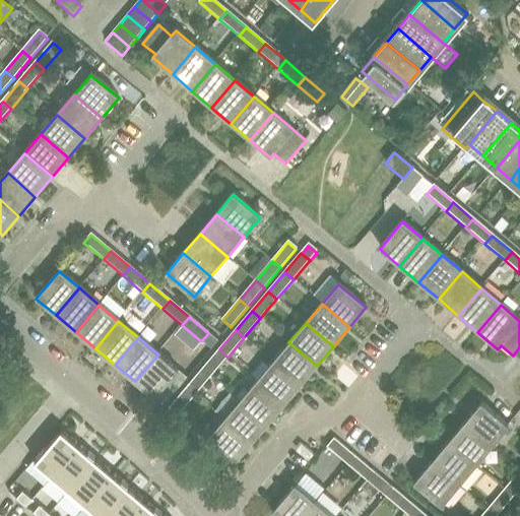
[(288,342),(272,362),(300,385),(317,366),(288,342)]
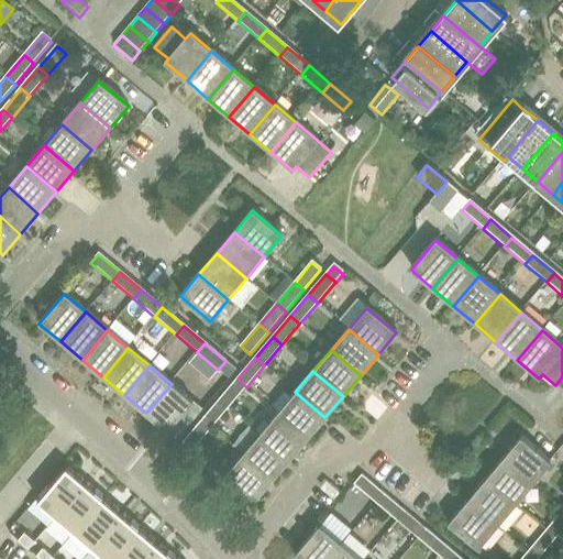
[(229,408),(246,387),(238,379),(220,401),(229,408)]
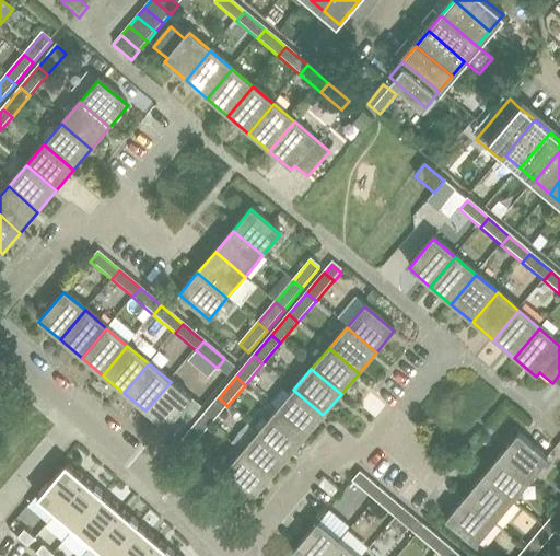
[(171,382),(146,410),(166,429),(168,426),(178,435),(201,408),(191,400),(171,382)]
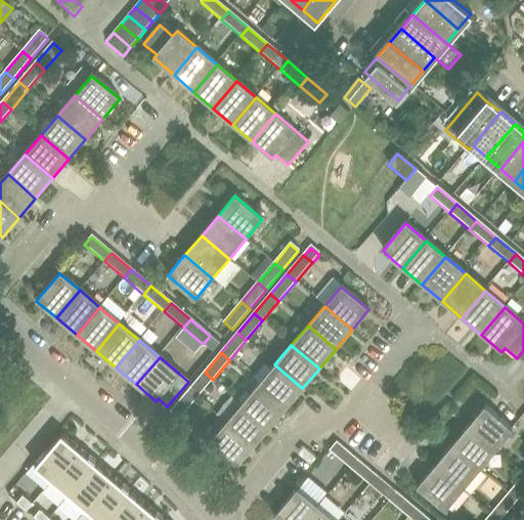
[(258,385),(286,407),(302,388),(274,364),(258,385)]
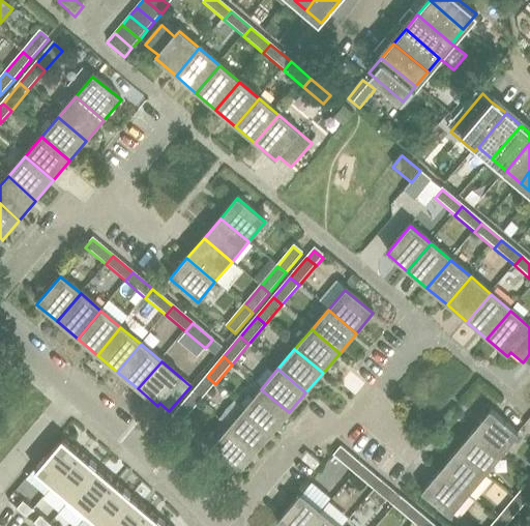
[(199,404),(215,384),(207,377),(189,397),(199,404)]
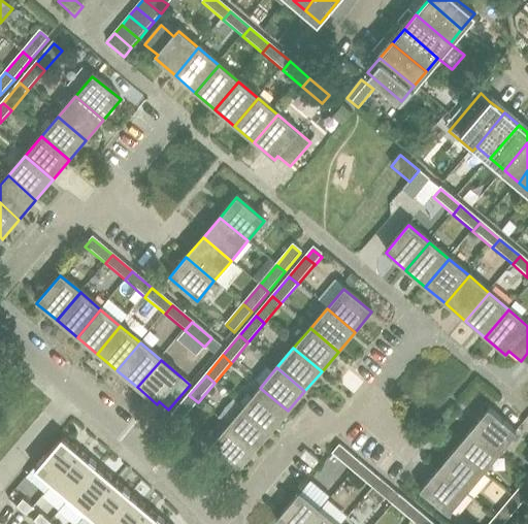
[(260,388),(243,407),(271,431),(288,411),(260,388)]
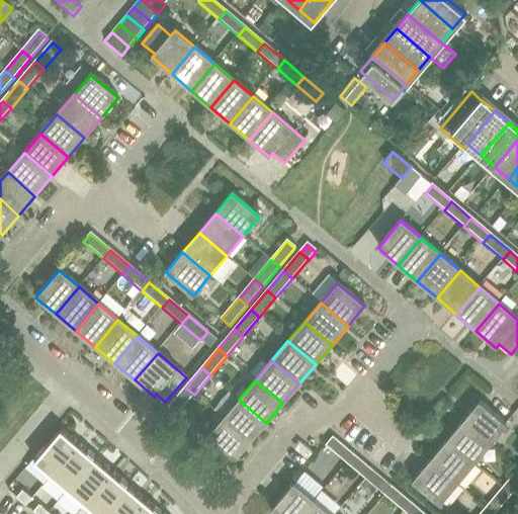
[(194,395),(185,388),(168,408),(176,415),(194,395)]
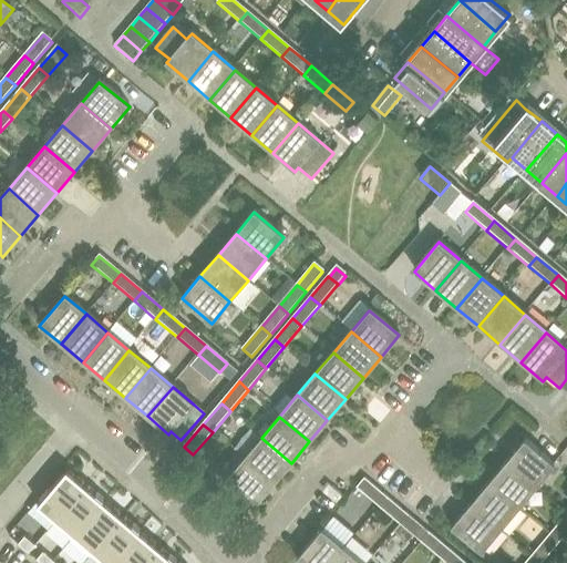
[(261,438),(243,459),(272,484),(291,463),(261,438)]
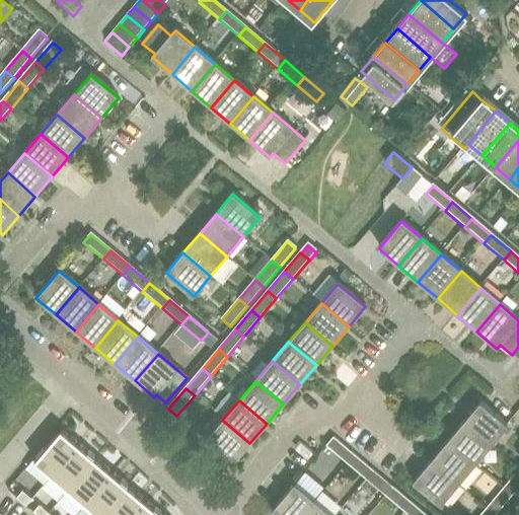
[(479,403),(463,423),(491,446),(507,426),(479,403)]
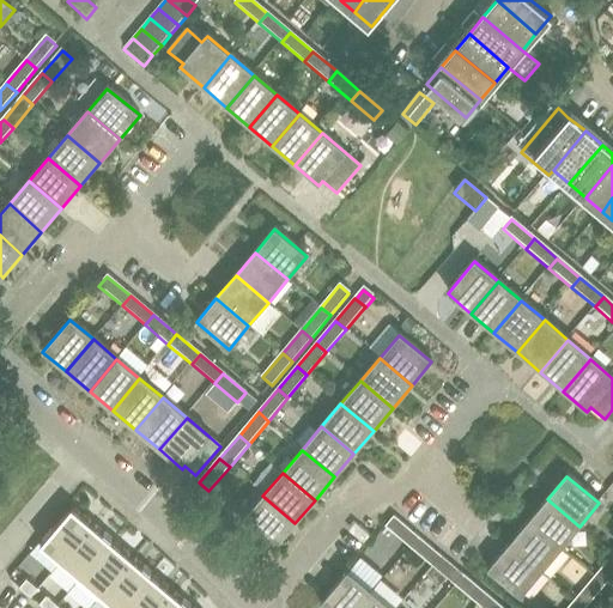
[(275,547),(295,523),(262,496),(242,520),(275,547)]
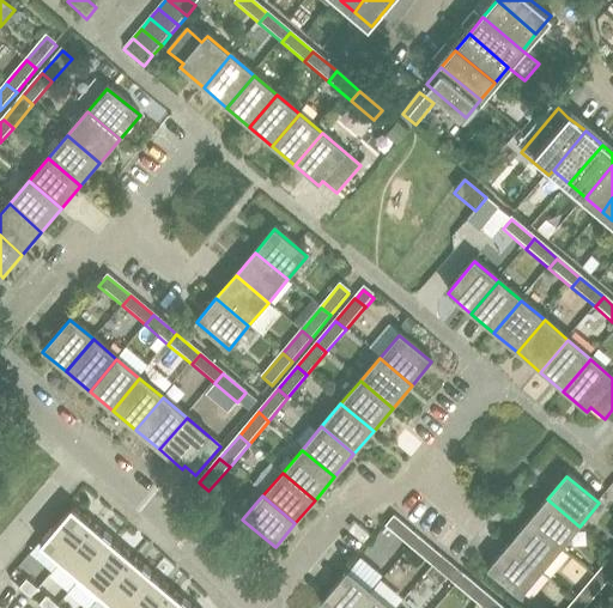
[(547,499),(528,522),(560,549),(580,527),(547,499)]
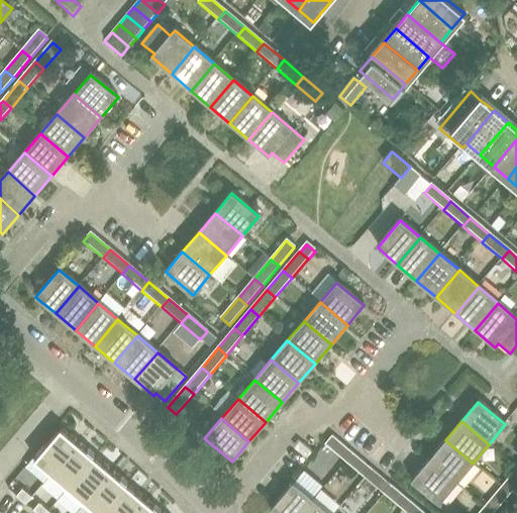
[(34,460),(52,476),(78,444),(61,429),(34,460)]
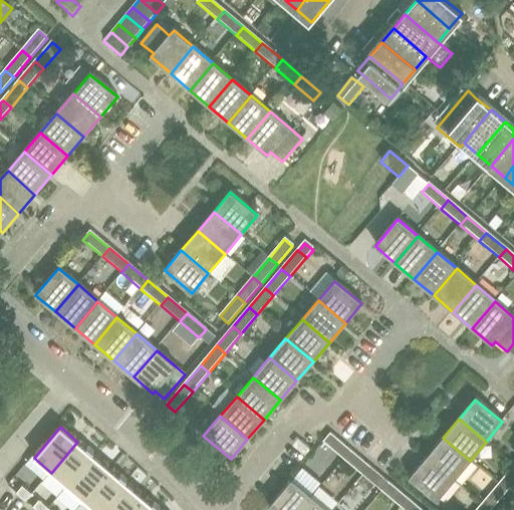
[(322,443),(342,459),(349,451),(329,435),(322,443)]
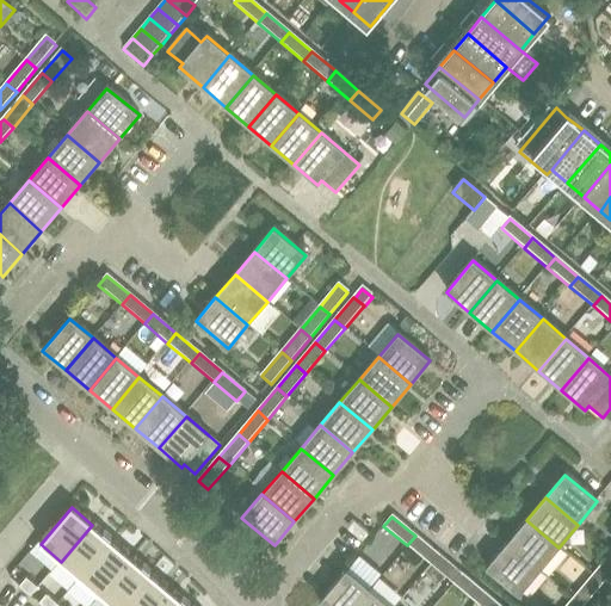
[(539,570),(559,548),(526,520),(506,544),(539,570)]
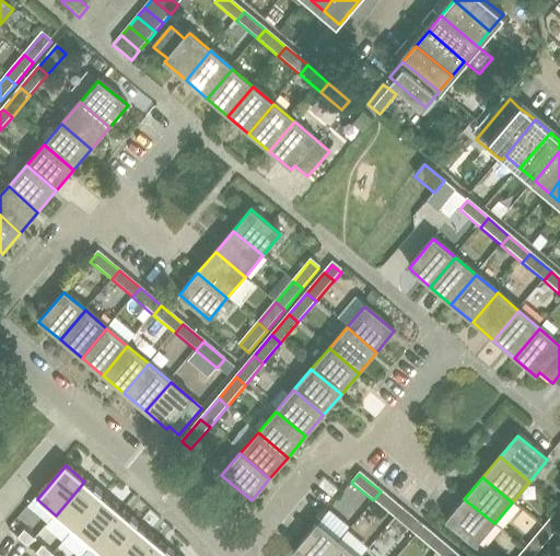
[(84,482),(56,516),(73,530),(70,534),(103,497),(84,482)]
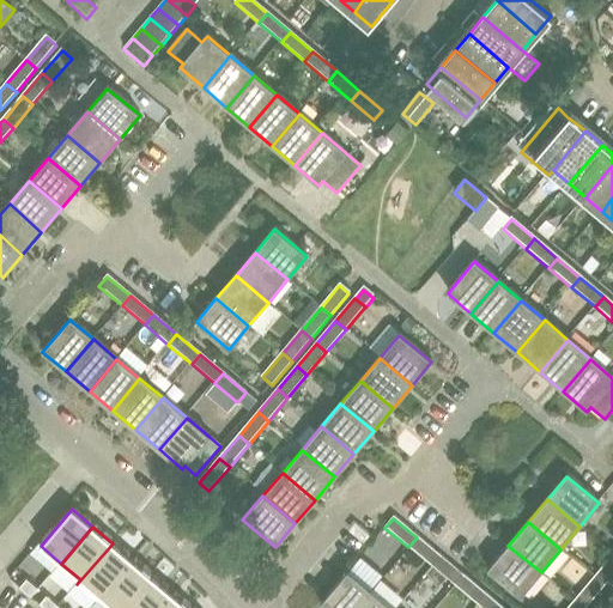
[(417,537),(408,547),(431,567),(439,557),(417,537)]
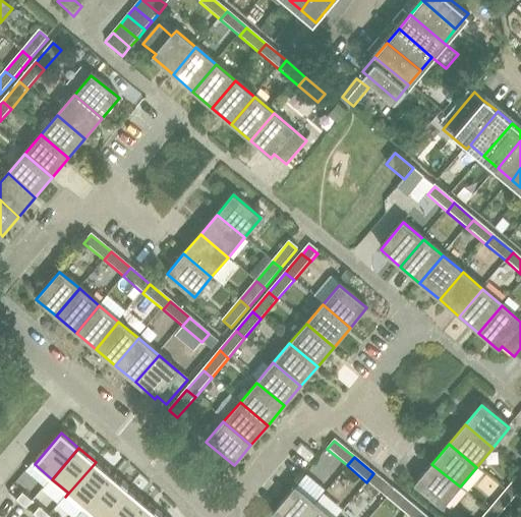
[(82,511),(112,476),(96,462),(65,497),(82,511)]
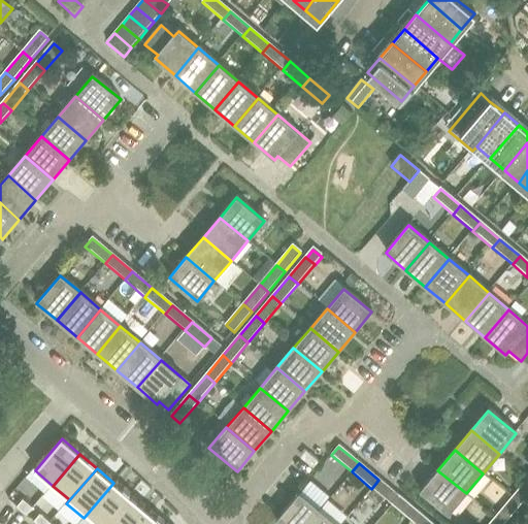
[(449,514),(466,493),(437,470),(421,491),(449,514)]
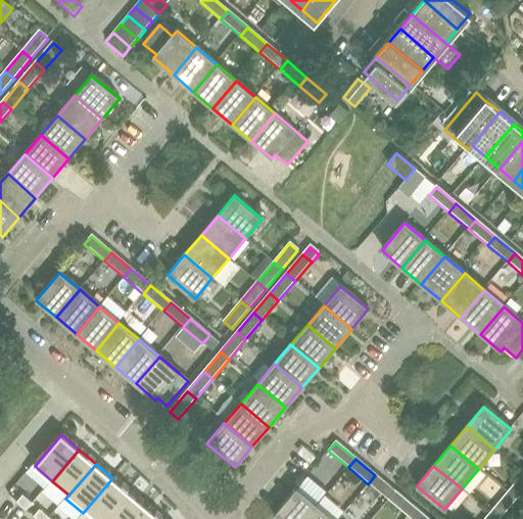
[(522,490),(522,474),(508,493),(516,501),(522,490)]
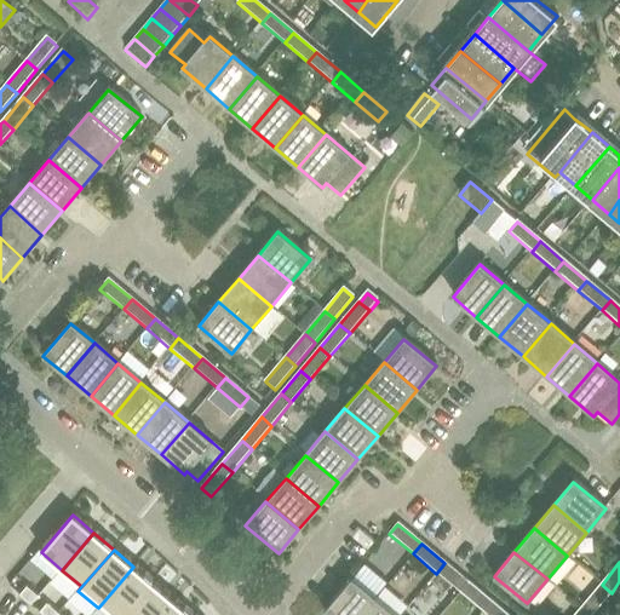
[(436,574),(440,576),(447,582),(460,593),(469,584),(445,563),(436,574)]
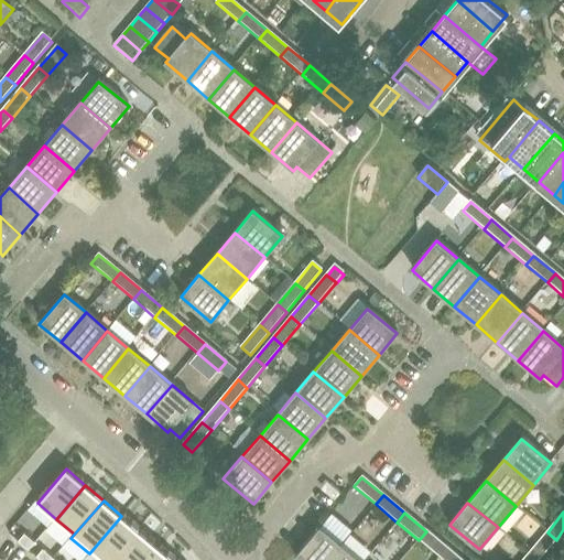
[(121,516),(89,553),(90,555),(94,550),(104,559),(115,559),(140,531),(121,516)]
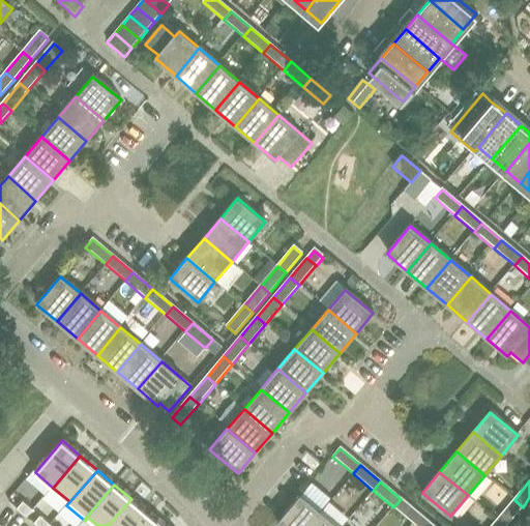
[(276,523),(280,525),(308,525),(321,513),(300,495),(276,523)]
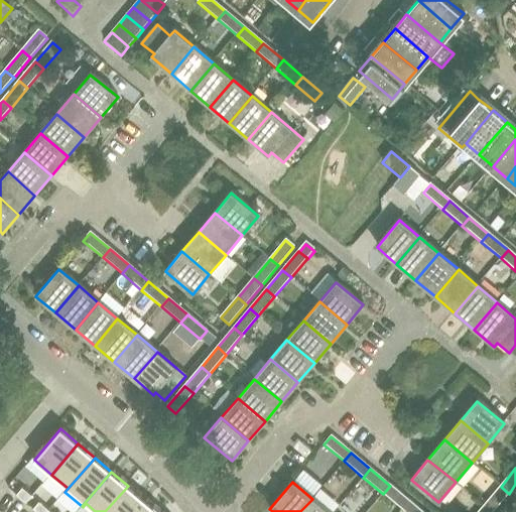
[(128,486),(105,511),(134,511),(144,500),(128,486)]
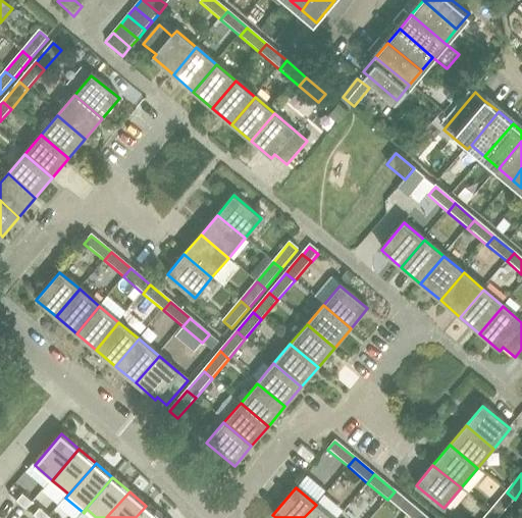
[(414,508),(395,491),(387,500),(407,516),(414,508)]
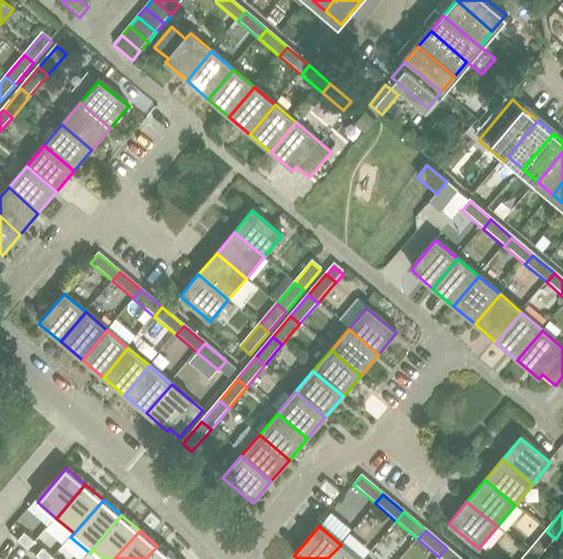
[(547,532),(528,552),(534,558),(539,558),(555,539),(547,532)]
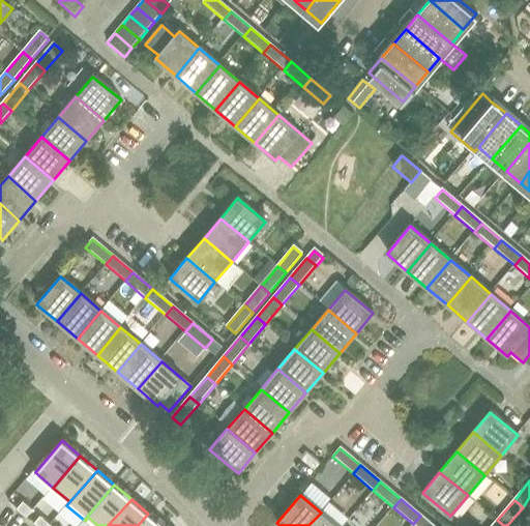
[(27,518),(32,512),(23,503),(17,509),(27,518)]
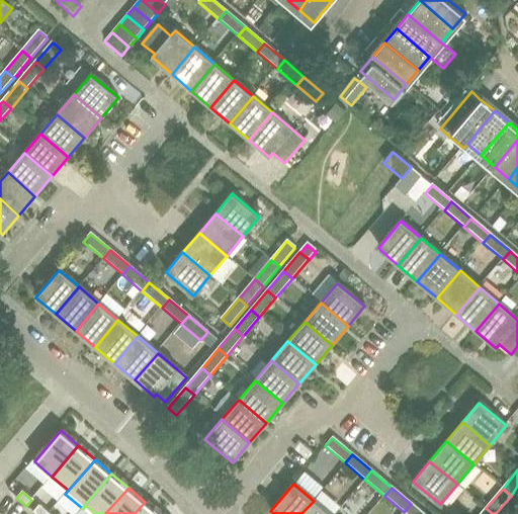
[(328,513),(314,501),(301,513),(328,513)]
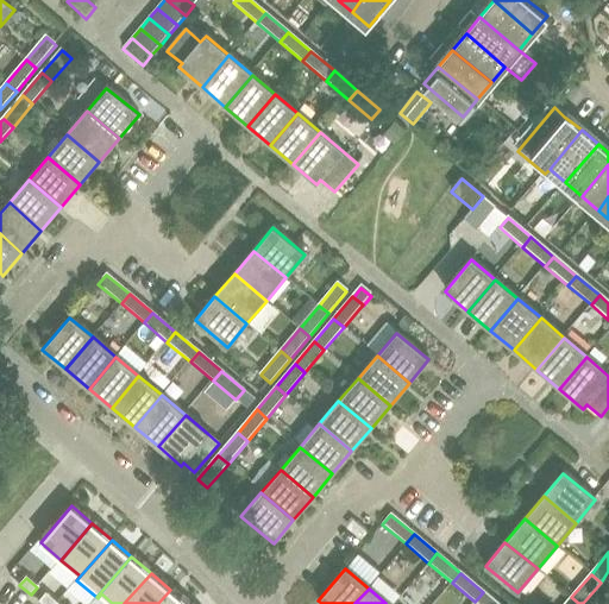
[(170,590),(158,603),(186,603),(170,590)]
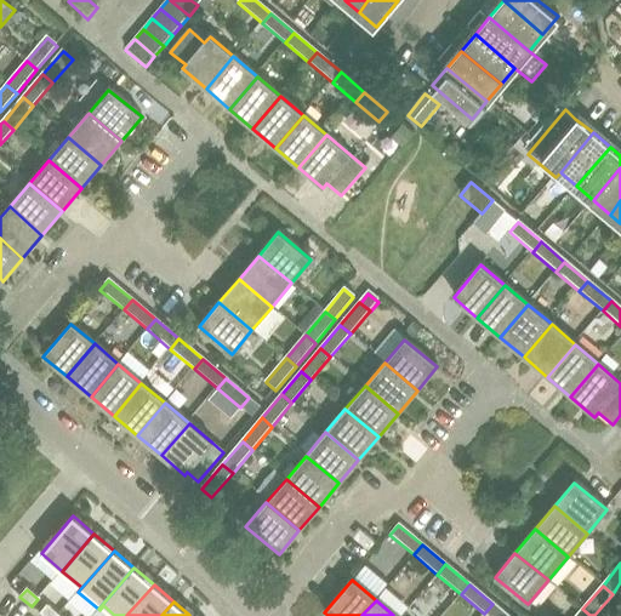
[(484,614),(485,615),(506,615),(493,604),(484,614)]
